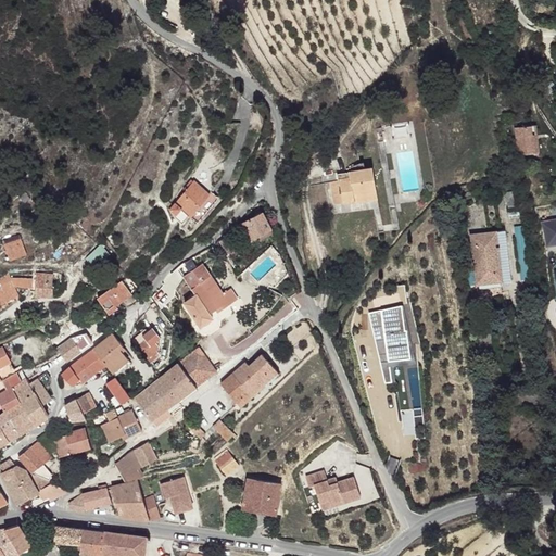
[(513,110),(514,138),(533,139),(532,111),(513,110)]
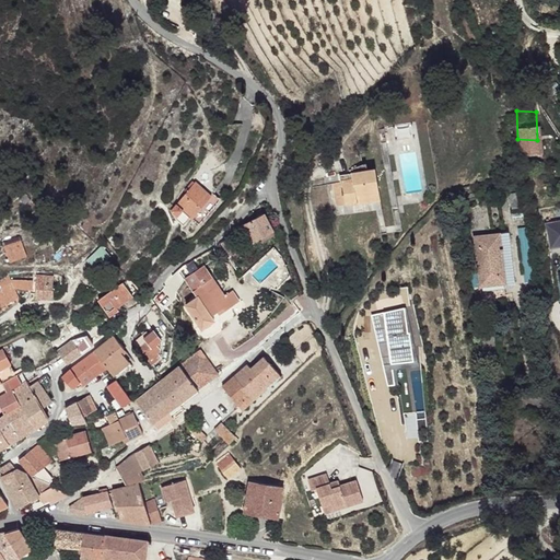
[(411,125),(393,127),(394,138),(412,136),(411,125)]
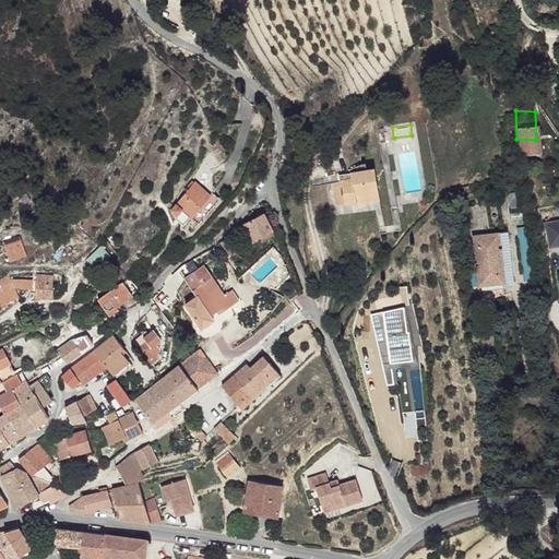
[(351,164),(340,167),(340,169),(341,176),(344,175),(343,169),(376,164),(376,157),(364,159),(351,164)]
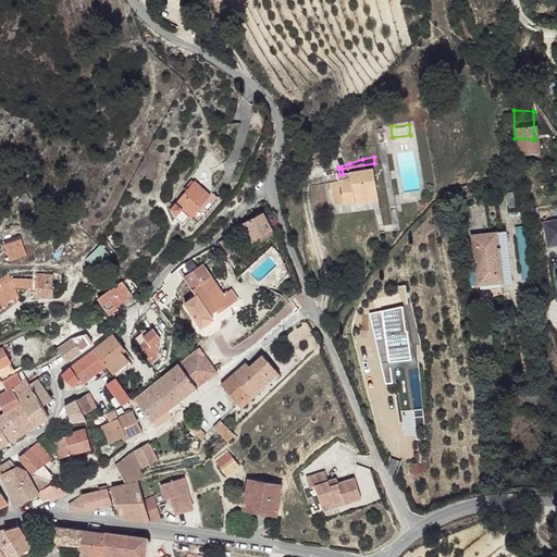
[(374,163),(342,169),(343,174),(346,198),(358,196),(357,187),(380,184),(378,163),(374,163)]
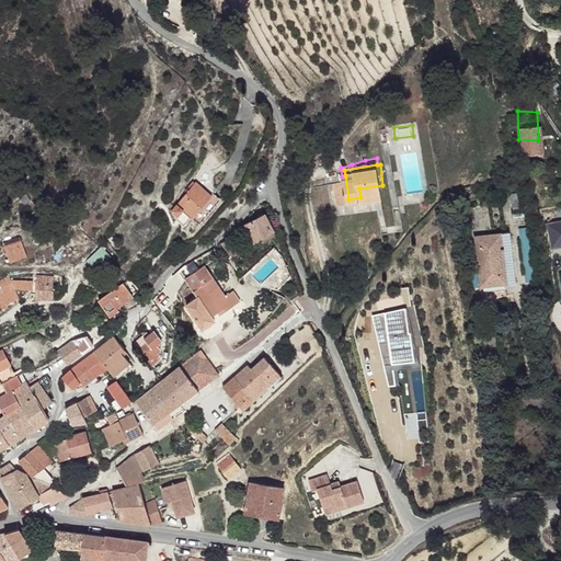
[(341,170),(335,171),(341,201),(348,199),(345,175),(342,176),(341,170)]
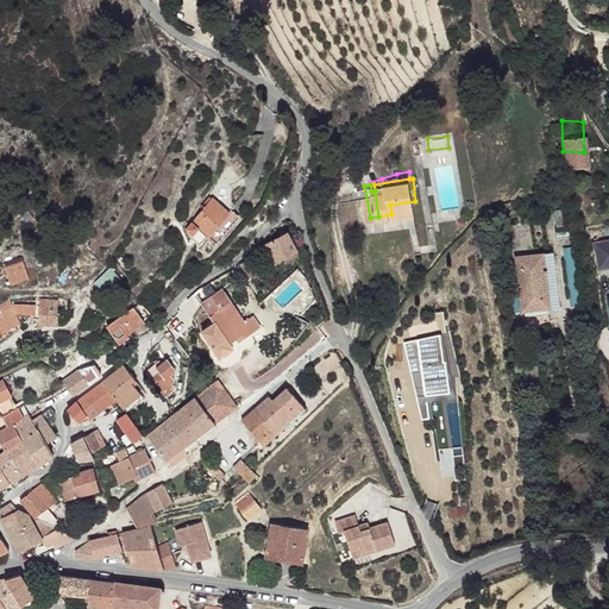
[(218,198),(196,221),(211,234),(220,224),(223,226),(234,212),(218,198)]
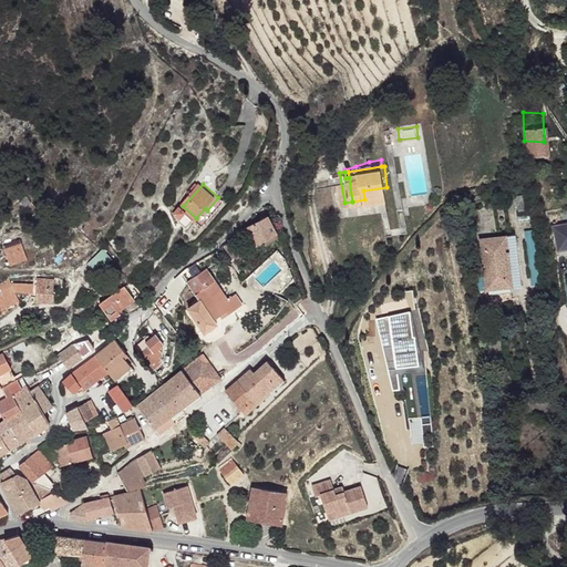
[(387,187),(363,191),(364,199),(389,194),(387,187)]
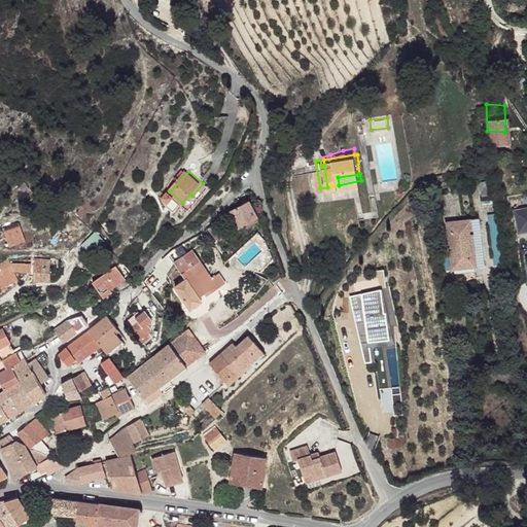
[(250,202),(234,211),(243,227),(258,218),(250,202)]
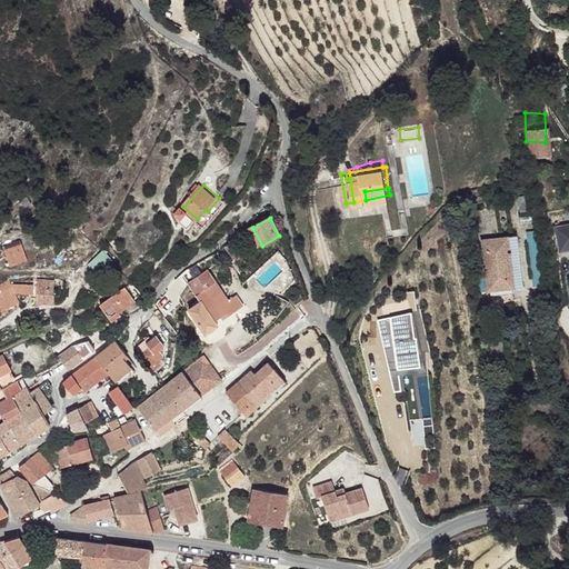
[(568,221),(552,226),(560,260),(568,258),(568,221)]
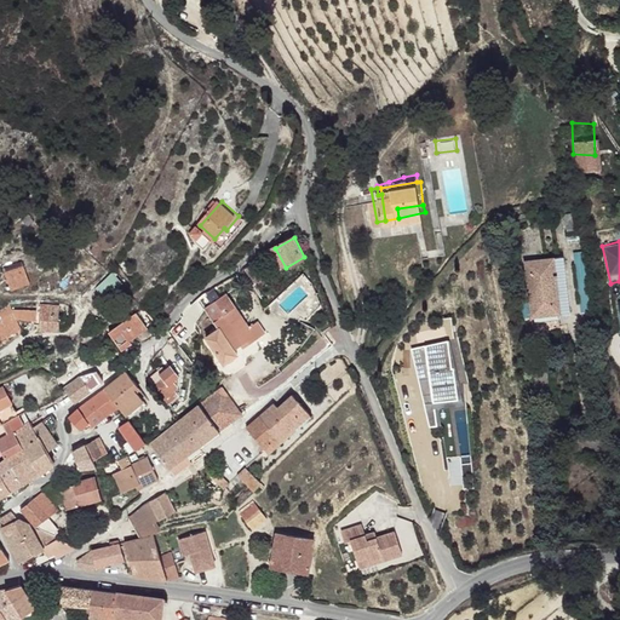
[(276,258),(273,260),(277,271),(286,268),(275,248),(271,250),(276,258)]
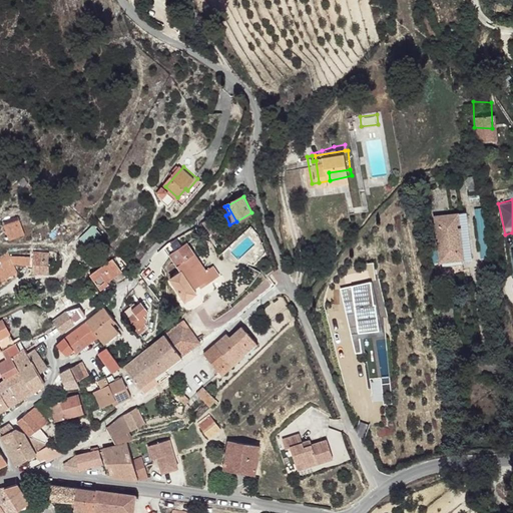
[(224,206),(218,209),(226,225),(229,224),(225,215),(228,213),(224,206)]
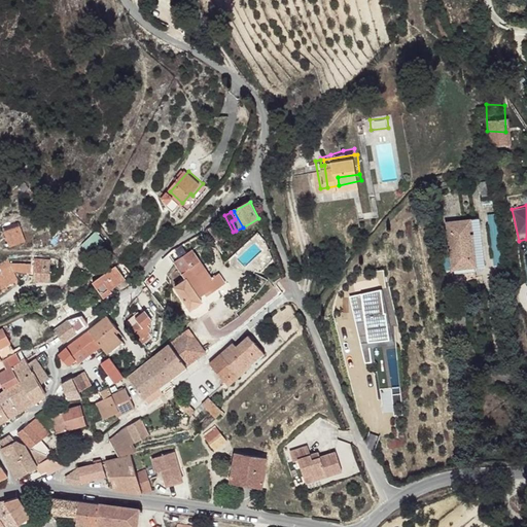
[(478,217),(470,218),(478,266),(485,265),(478,217)]
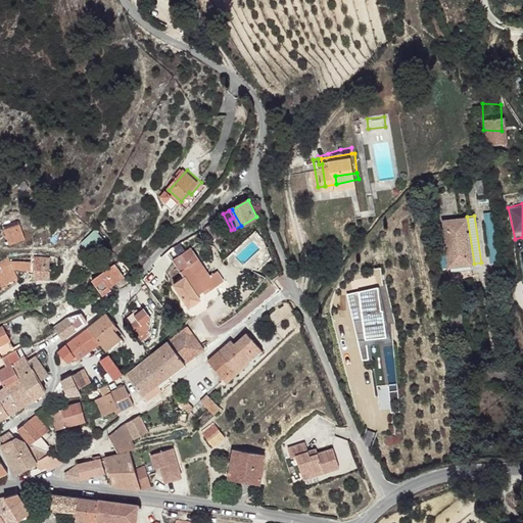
[(467,217),(442,221),(449,268),(471,264),(474,264),(467,217)]
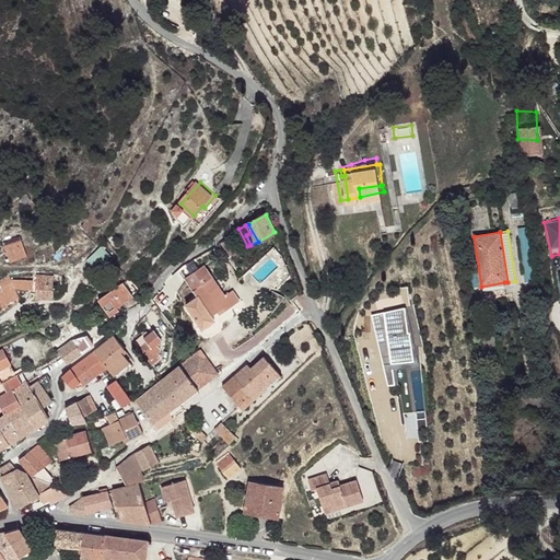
[(9,243),(0,248),(0,260),(7,270),(21,260),(9,243)]
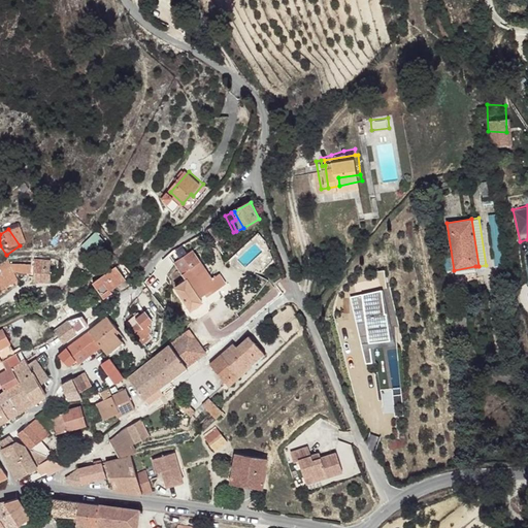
[(54,253),(38,252),(37,260),(53,262),(54,253)]
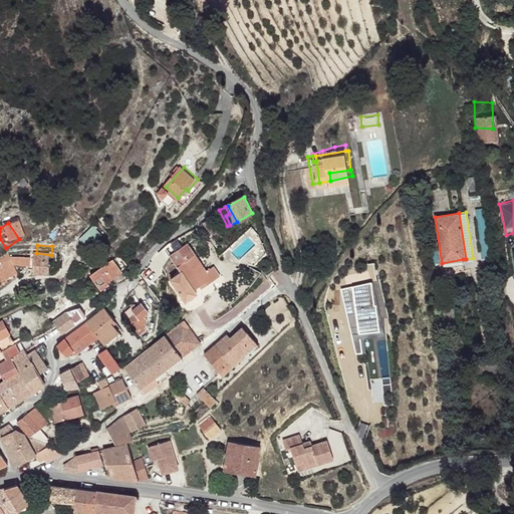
[(17,256),(12,259),(15,265),(29,261),(28,258),(17,256)]
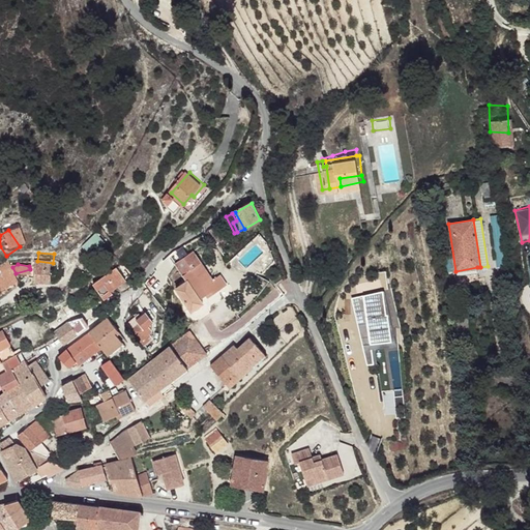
[(118,265),(97,283),(108,297),(114,292),(113,291),(128,277),(118,265)]
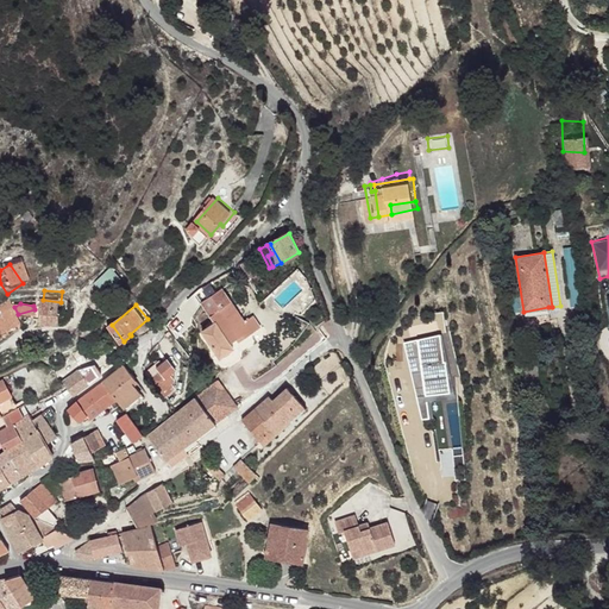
[(60,308),(42,306),(42,315),(58,316),(60,308)]
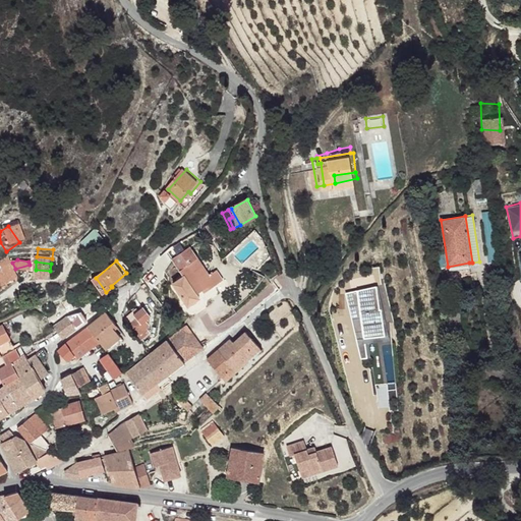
[(174,279),(175,267),(172,262),(158,277),(167,286),(174,279)]
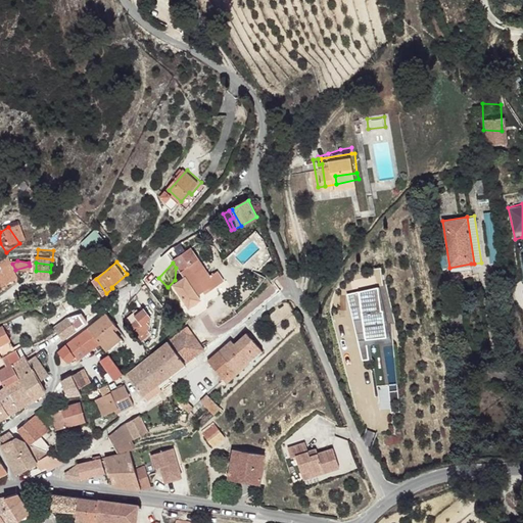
[(173,263),(176,268),(175,280),(183,271),(173,263)]
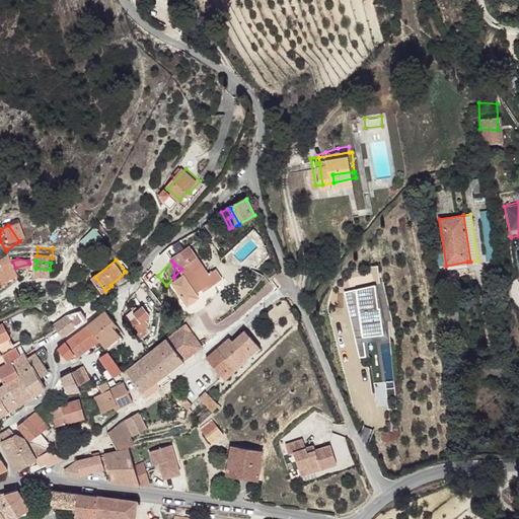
[(0,268),(0,285),(18,275),(15,268),(12,262),(0,268)]
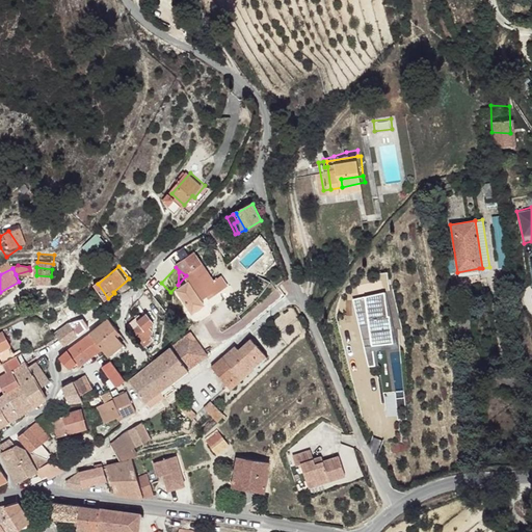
[(479,268),(457,272),(459,282),(481,278),(479,268)]
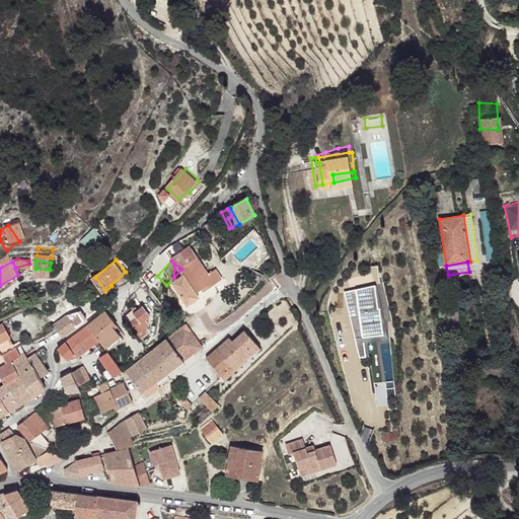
[(181,269),(173,278),(172,289),(188,303),(193,298),(196,295),(199,297),(210,285),(201,278),(197,283),(181,269)]
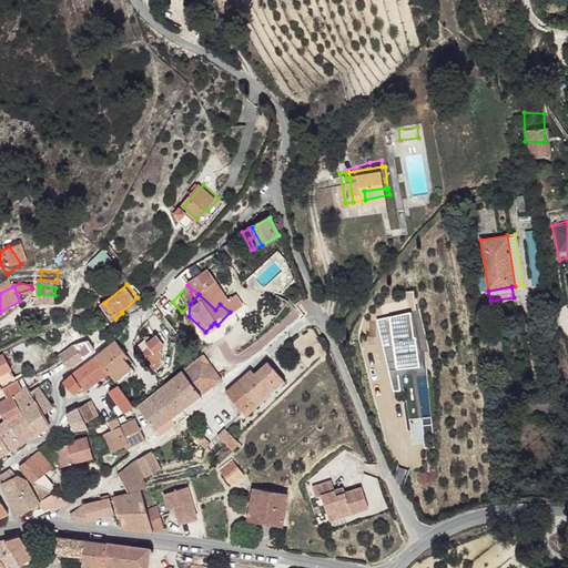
[(104,303),(102,306),(114,321),(115,318),(104,303)]
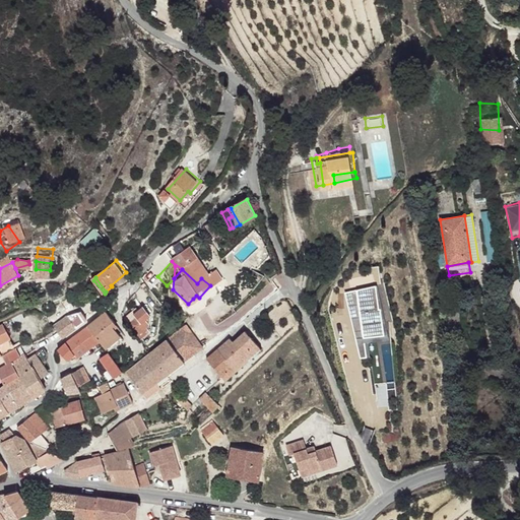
[(377,282),(344,289),(360,356),(370,353),(367,341),(389,337),(377,282)]
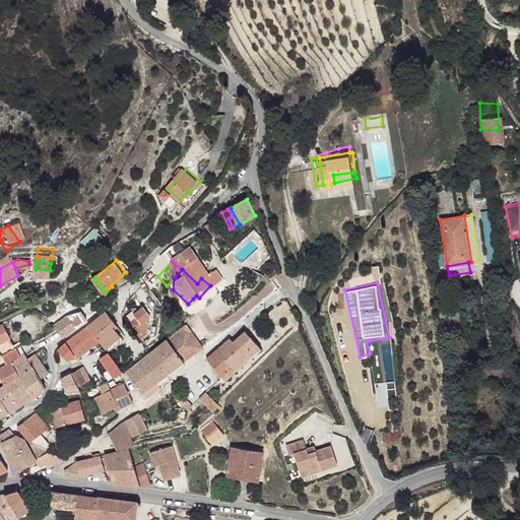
[(173,289),(163,300),(172,308),(173,289)]
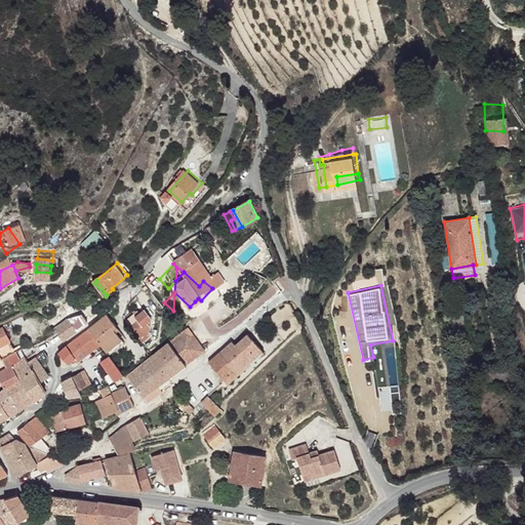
[(190,307),(174,292),(173,311),(185,321),(193,312),(190,307)]
